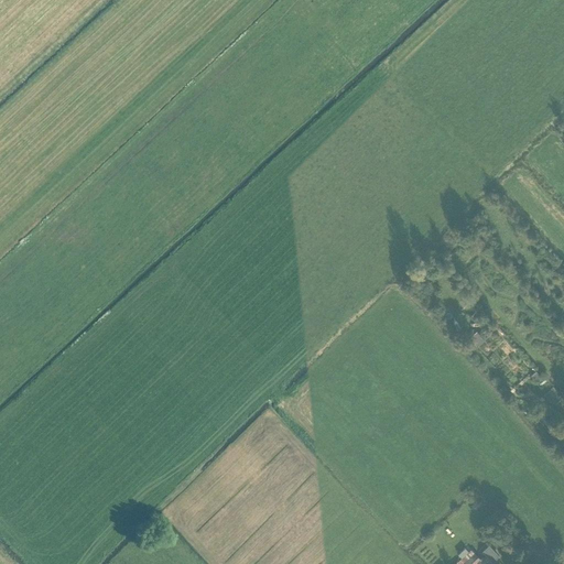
[(478,346),(486,339),(477,331),(470,337),(478,346)]
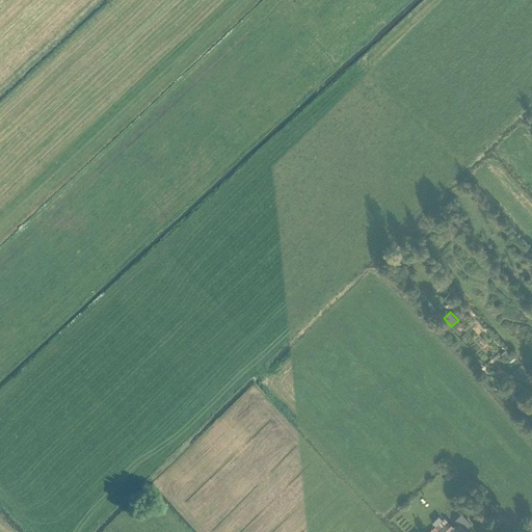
[(505,350),(500,354),(506,361),(510,356),(505,350)]
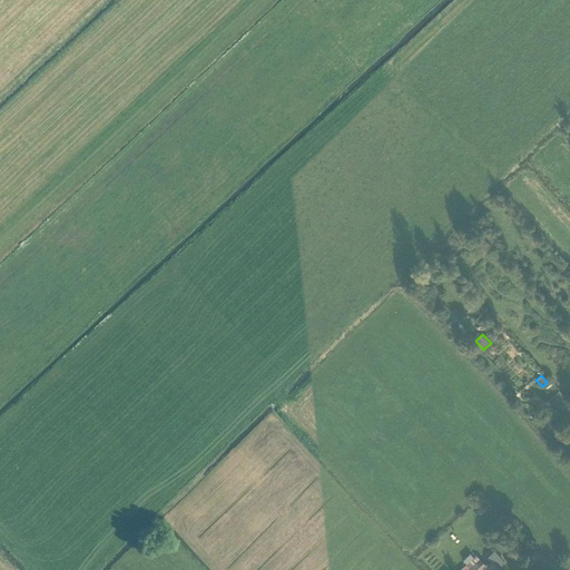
[(569,416),(569,415),(569,403),(568,401),(560,409),(569,416)]
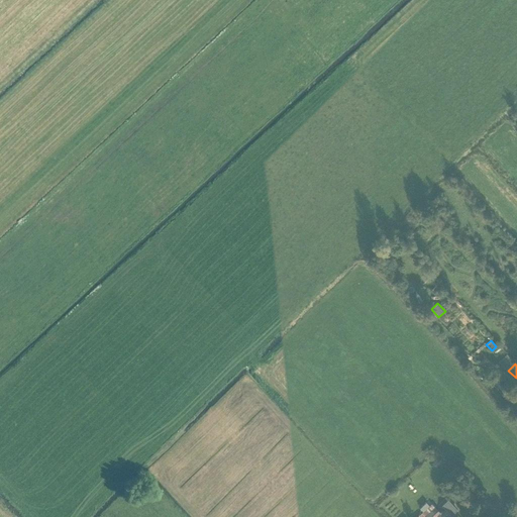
[(504,387),(498,380),(493,384),(500,392),(504,387)]
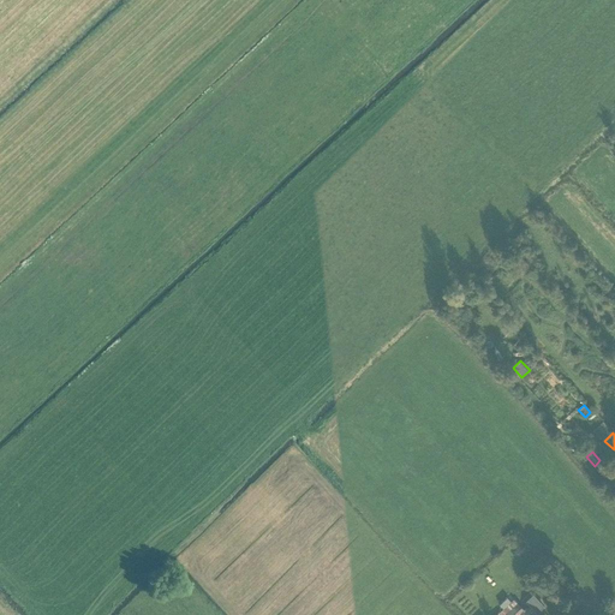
[(524,610),(520,614),(539,614),(537,613),(544,607),(532,595),(525,601),(531,607),(527,610),(525,607),(523,609),(524,610)]
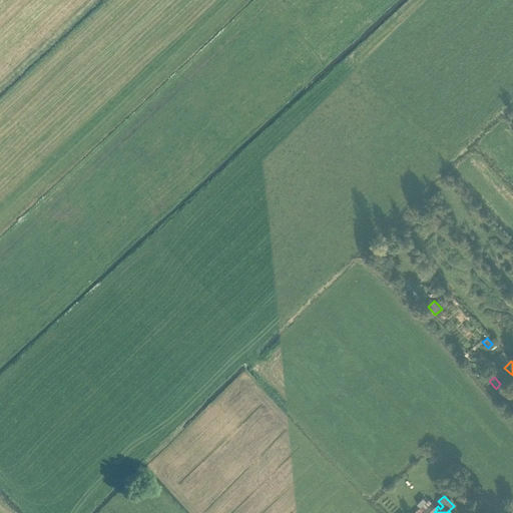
[(419,512),(431,502),(429,500),(414,512),(419,512)]
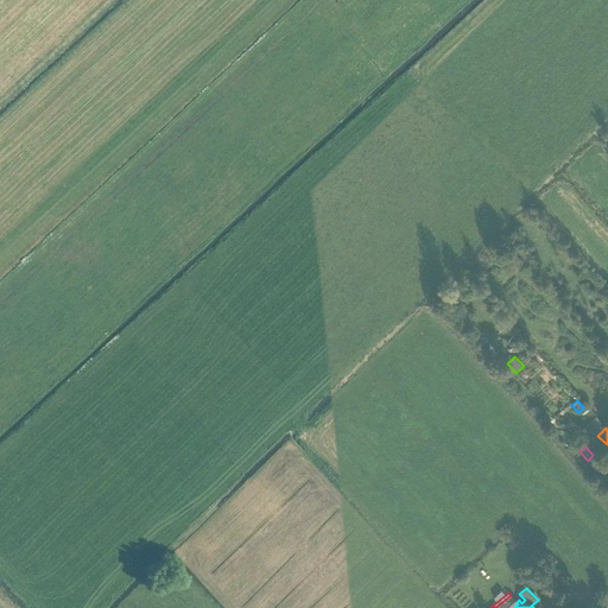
[(496,607),(512,607),(514,607),(518,603),(517,602),(511,595),(496,607)]
